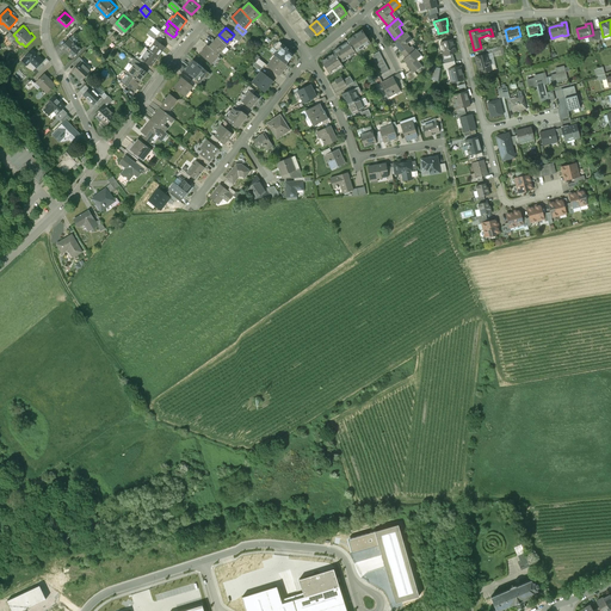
[(363,30),(347,41),(347,42),(356,53),(360,50),(359,49),(365,45),(366,47),(371,43),(363,30)]
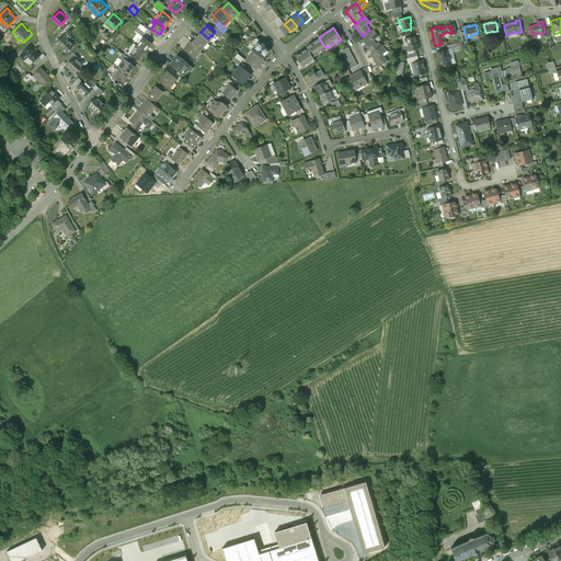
[(369,30),(362,36),(364,38),(371,32),(369,30)]
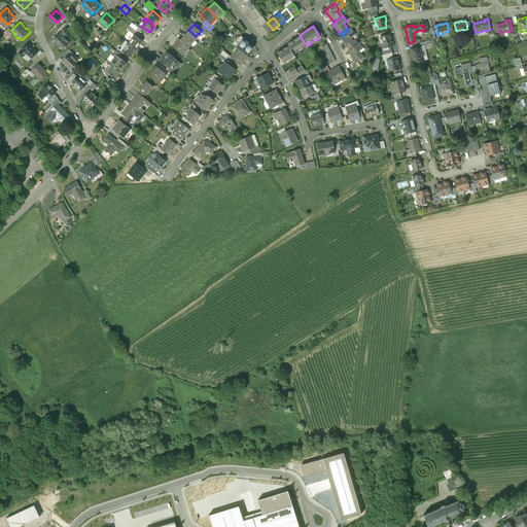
[(342,36),(340,37),(350,49),(356,44),(350,37),(355,33),(351,29),(349,30),(342,36)]
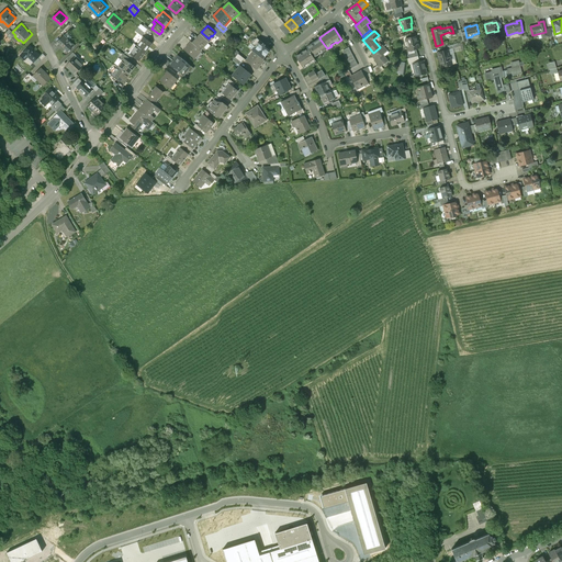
[(201,47),(202,48),(210,40),(209,38),(201,32),(193,41),(201,47)]
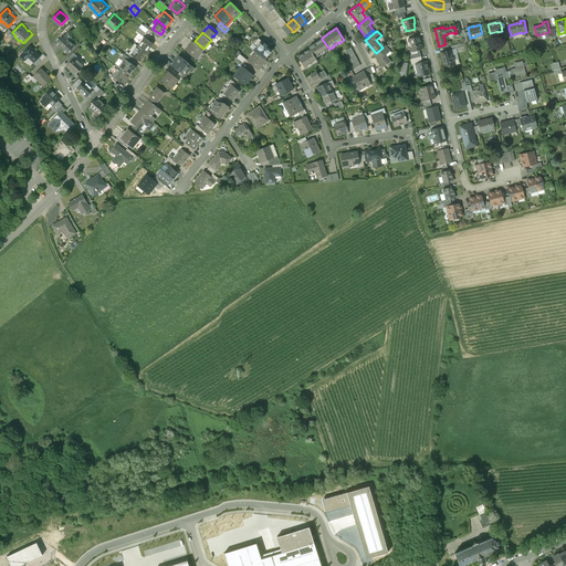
[(77,43),(66,33),(58,42),(69,53),(77,43)]
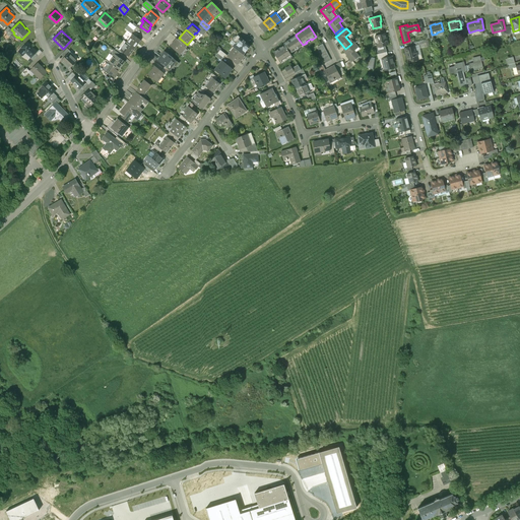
[(142,38),(134,33),(128,41),(136,46),(142,38)]
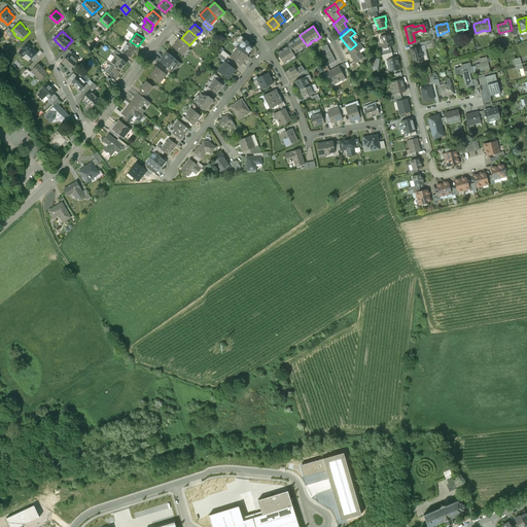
[(390,34),(380,36),(382,43),(383,43),(384,47),(393,45),(390,34)]
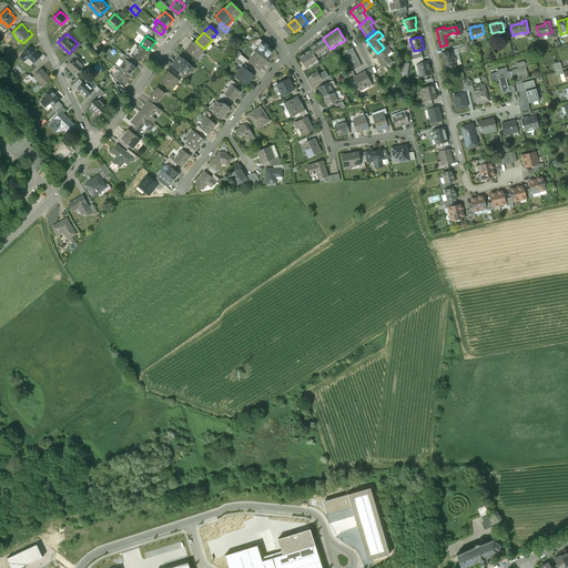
[(269,46),(260,39),(259,41),(261,42),(257,48),(255,46),(253,44),(251,48),(254,51),(266,60),(273,52),(267,48),(269,46)]
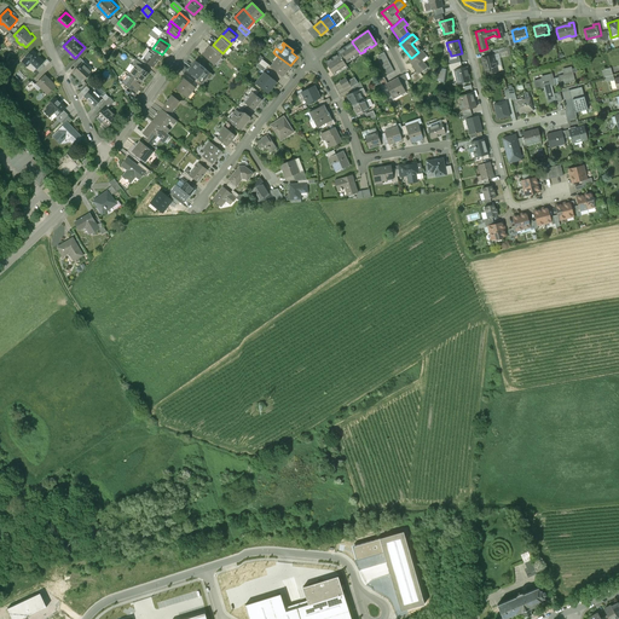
[(352,42),(337,52),(339,55),(345,64),(360,53),(352,42)]
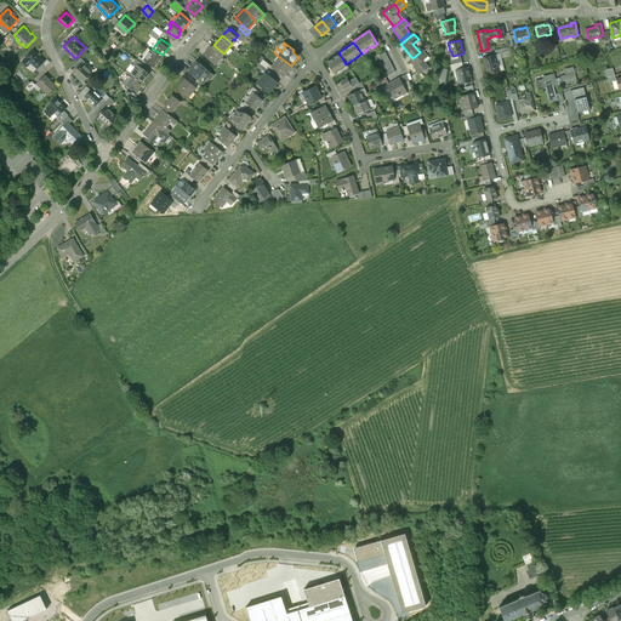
[(212,44),(204,52),(215,62),(222,52),(214,45),(212,44)]
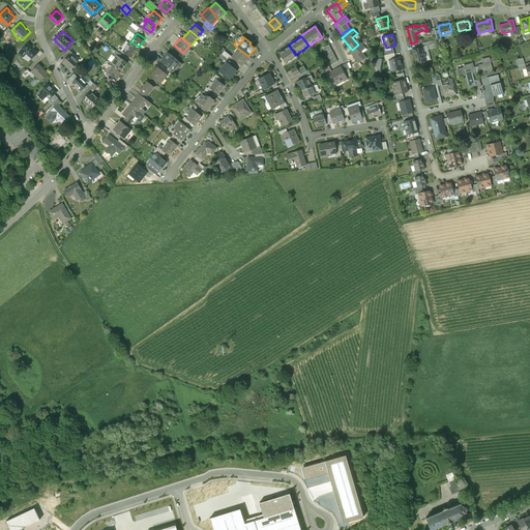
[(130,41),(129,40),(124,49),(123,49),(126,51),(133,56),(139,47),(130,41)]
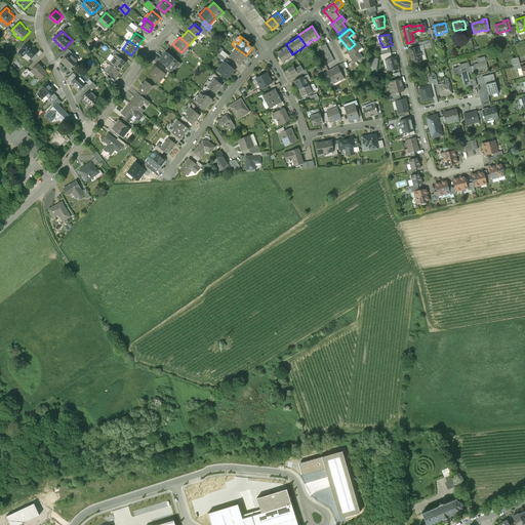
[(30,41),(24,46),(25,47),(21,50),(25,53),(28,50),(33,56),(37,53),(39,50),(30,41)]
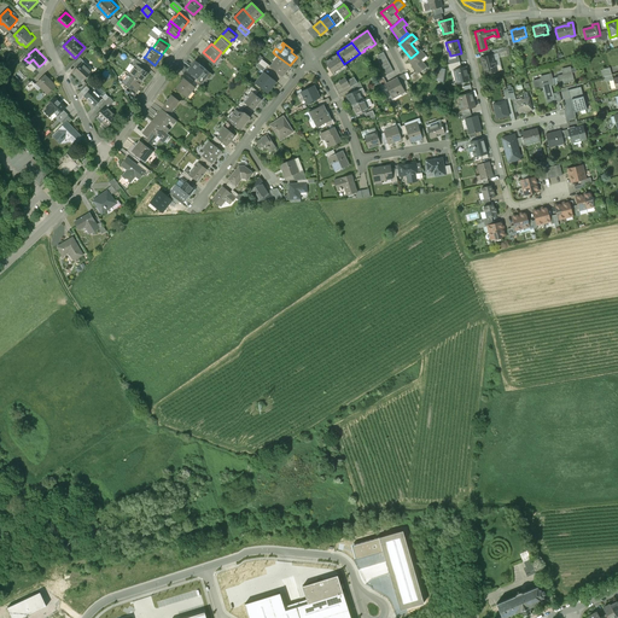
[(410,58),(409,59),(414,64),(413,65),(419,74),(426,66),(420,59),(425,56),(420,50),(418,52),(410,58)]
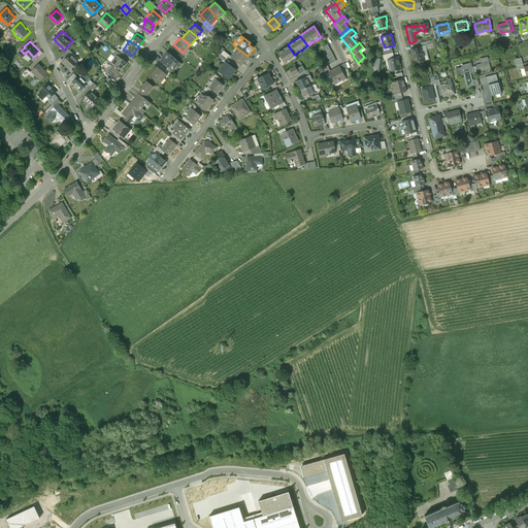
[(327,44),(322,47),(330,64),(336,61),(327,44)]
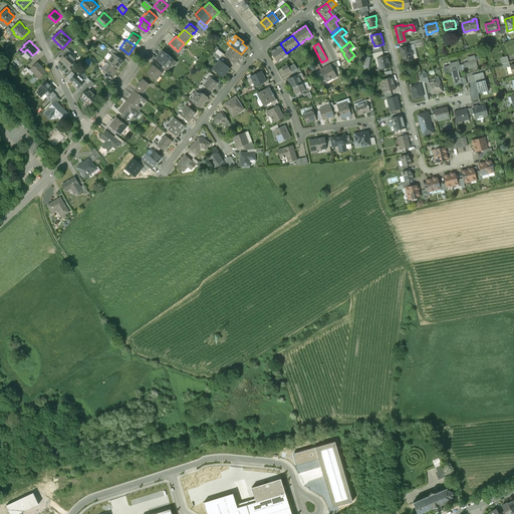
[(281,45),(270,52),(277,61),(287,54),(286,53),(281,45)]
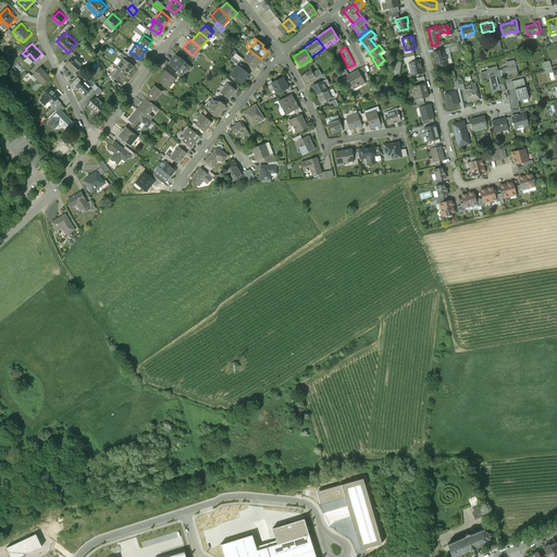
[(445,49),(434,52),(437,66),(448,64),(445,49)]
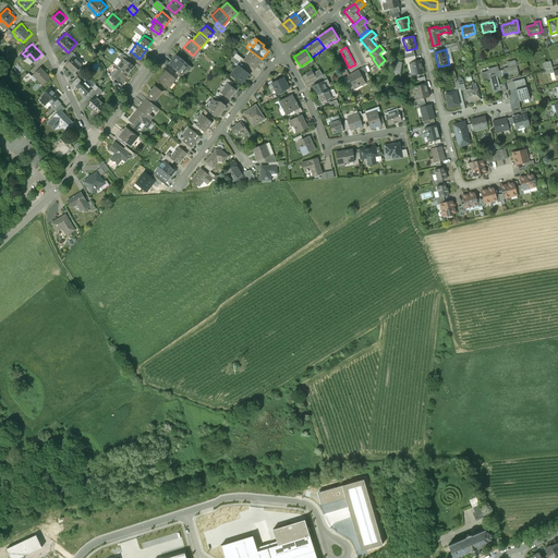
[(251,51),(244,60),(255,70),(263,60),(262,59),(250,50),(251,51)]
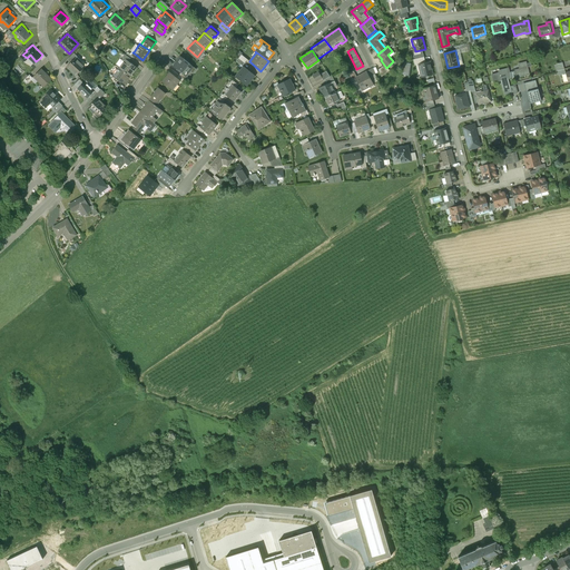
[(197,67),(182,55),(174,64),(183,70),(187,74),(188,75),(193,69),(194,70),(197,67)]
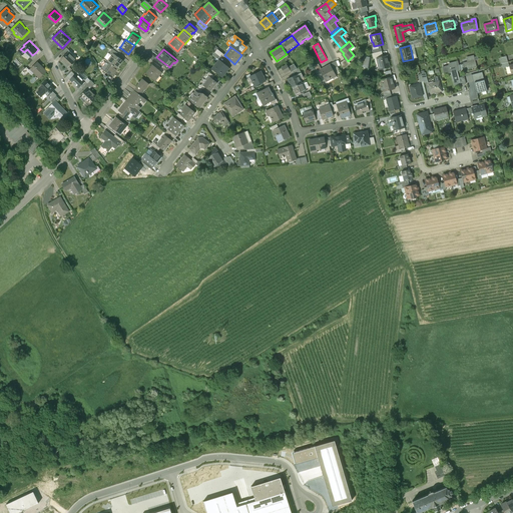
[(69,50),(66,53),(61,58),(70,66),(77,58),(69,50)]
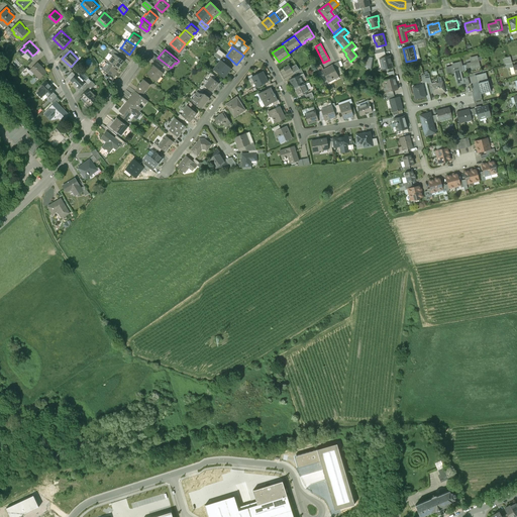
[(115,52),(109,60),(119,67),(125,59),(118,54),(115,52)]
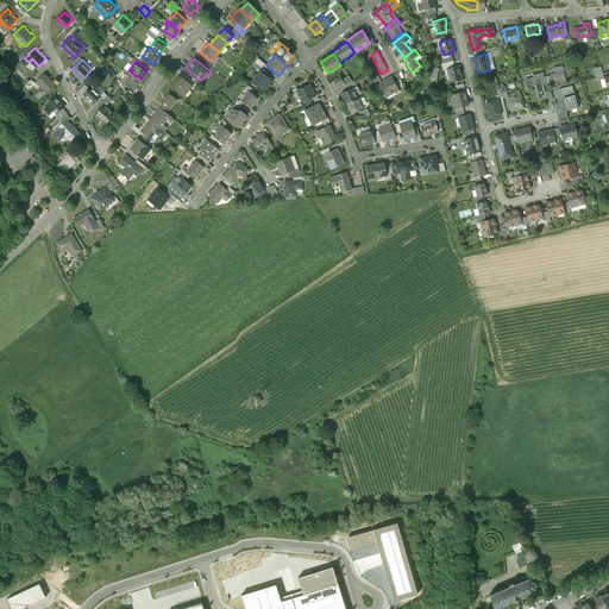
[(463,80),(459,66),(447,69),(451,82),(463,80)]
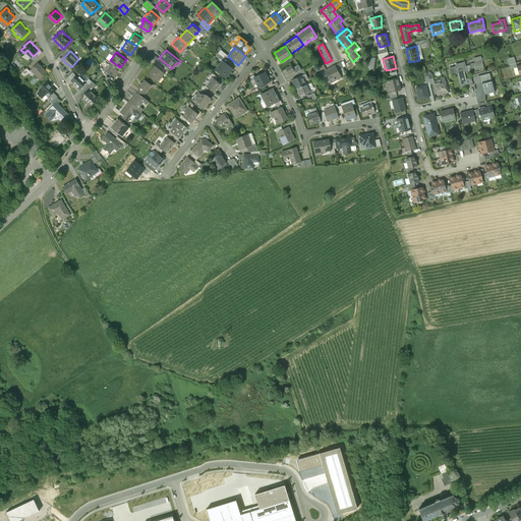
[(377,58),(370,57),(368,60),(367,66),(369,70),(371,70),(371,69),(374,69),(377,58)]
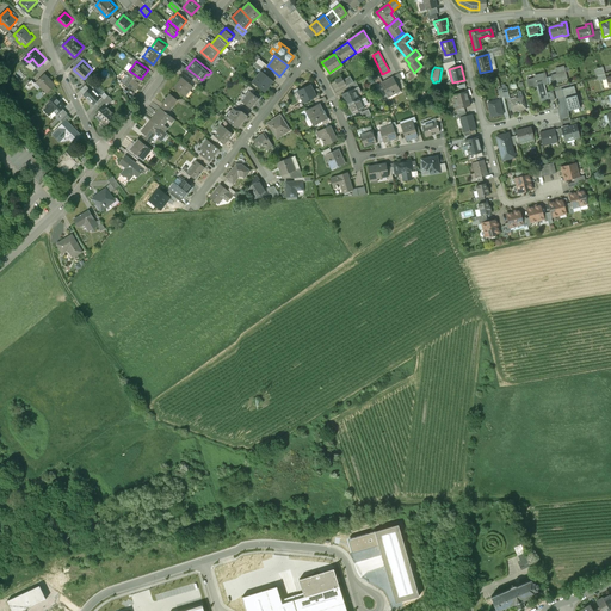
[(563,67),(556,69),(557,74),(551,75),(551,76),(549,76),(550,82),(567,79),(563,67)]
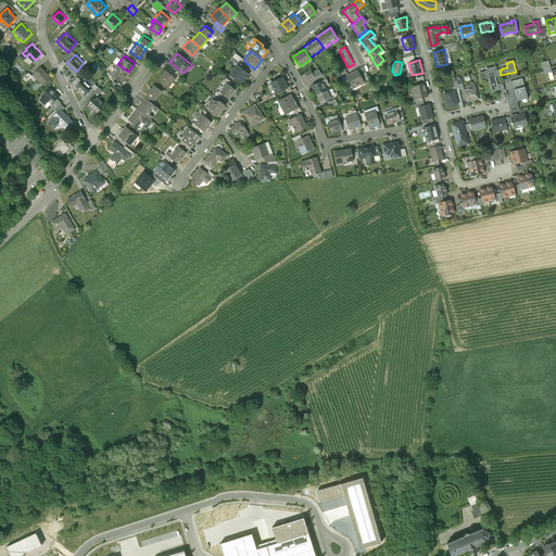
[(548,61),(541,63),(543,70),(551,67),(548,61)]
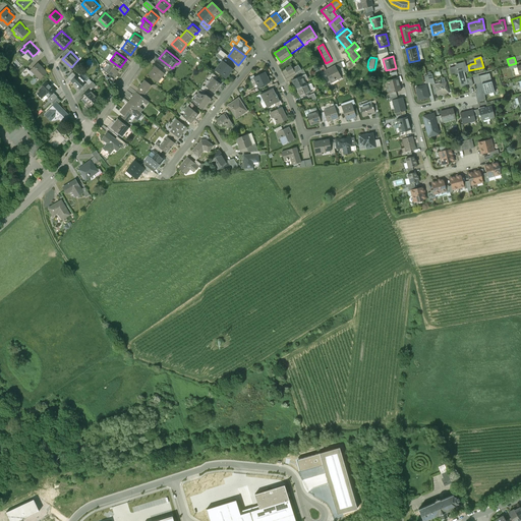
[(110,60),(108,63),(107,63),(106,64),(106,65),(105,67),(109,71),(115,75),(120,67),(110,60)]
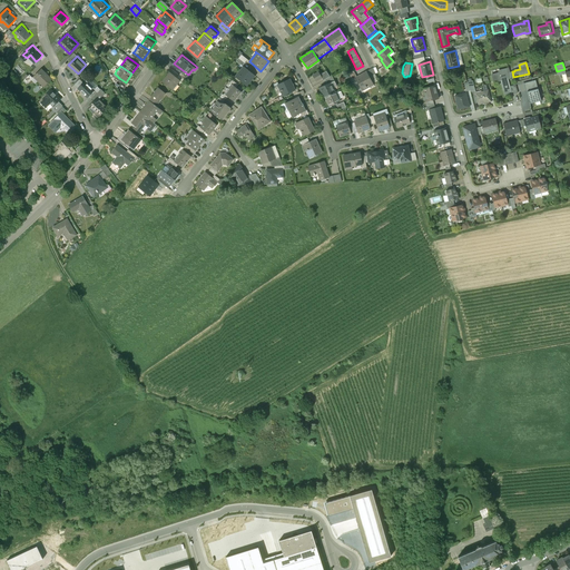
[(53,77),(43,67),(36,75),(46,85),(53,77)]
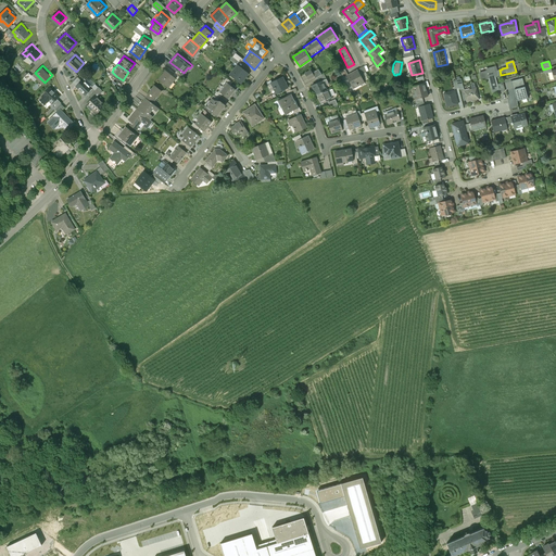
[(249,74),(238,65),(235,70),(236,70),(230,76),(240,84),(244,77),(245,78),(249,74)]
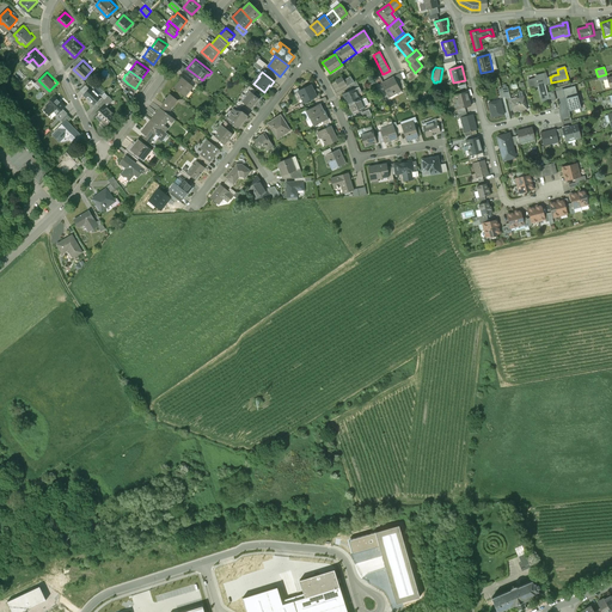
[(537,79),(528,81),(530,87),(538,85),(542,102),(549,99),(548,93),(546,93),(545,85),(551,83),(550,77),(548,78),(546,74),(536,77),(537,79)]
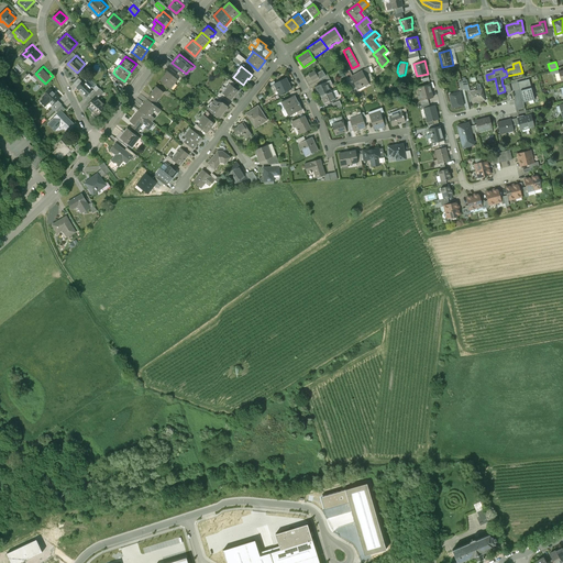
[(169,69),(162,78),(172,86),(178,77),(179,77),(176,75),(169,69)]
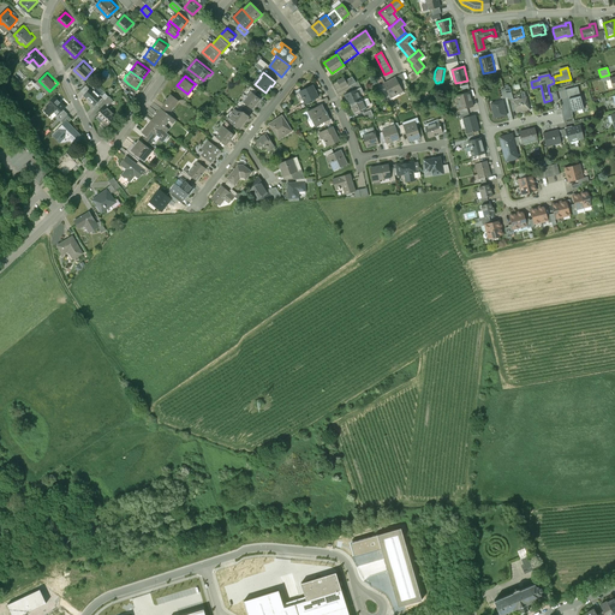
[(345,81),(347,84),(348,87),(351,85),(356,83),(352,77),(345,81)]
